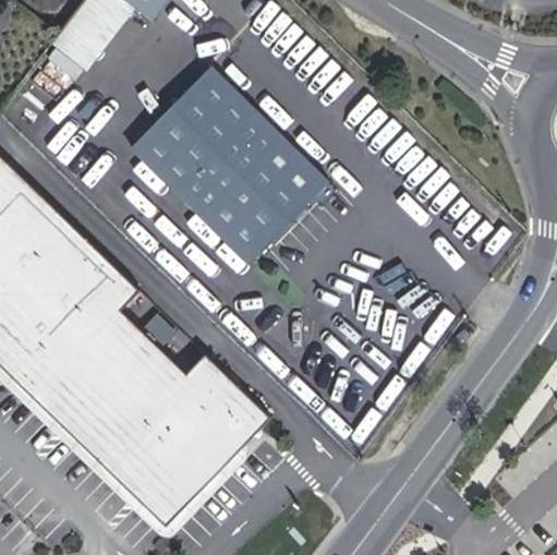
[(132,11),(118,0),(85,0),(58,35),(50,46),(83,72),(132,11)]
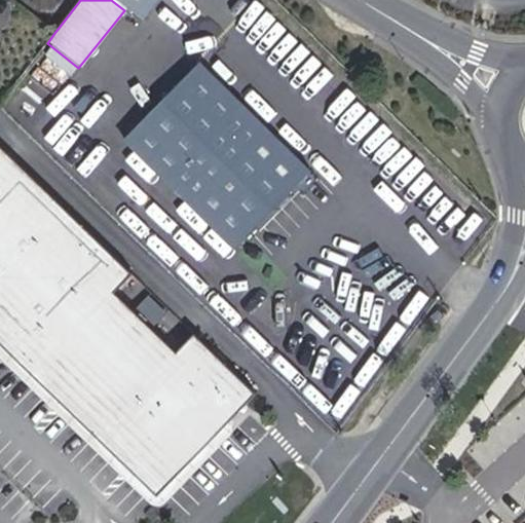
[(141,23),(157,0),(111,0),(124,10),(141,23)]
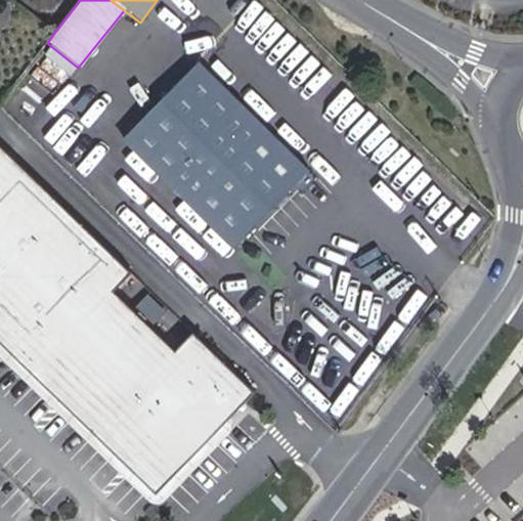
[(232,251),(310,173),(200,63),(122,141),(232,251)]
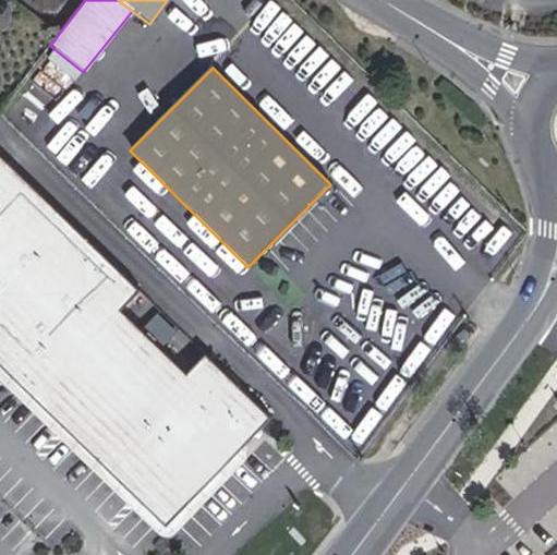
[(186,506),(271,419),(205,354),(185,374),(121,311),(140,291),(0,156),(0,364),(101,462),(120,443),(186,506)]
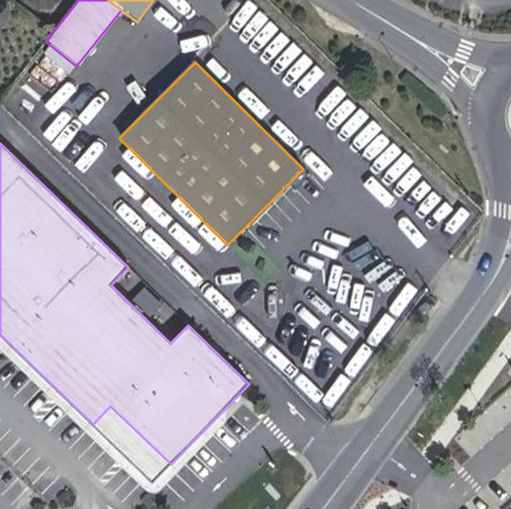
[(154,482),(171,464),(110,406),(93,424),(154,482)]
